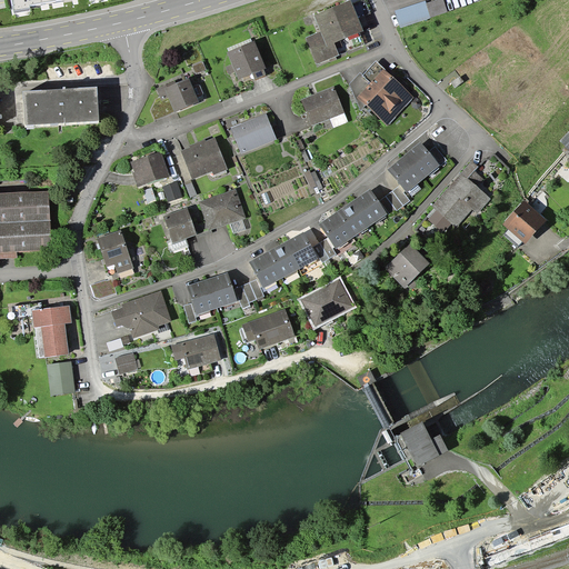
[(443,0),(440,0),(396,12),(400,28),(448,15),(443,0)]
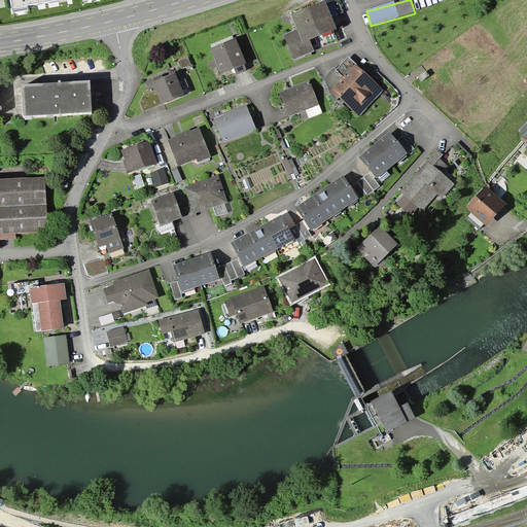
[(292,19),(297,32),(286,37),(296,61),(316,53),(312,43),(339,32),(327,4),(292,19)]
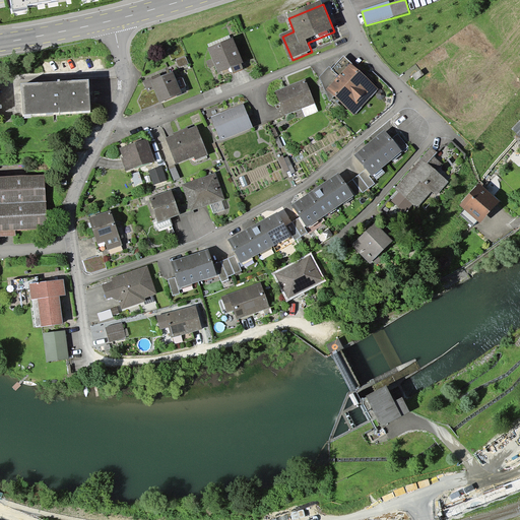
[(235,39),(208,50),(212,59),(206,62),(209,68),(214,66),(218,77),(246,65),(235,39)]
